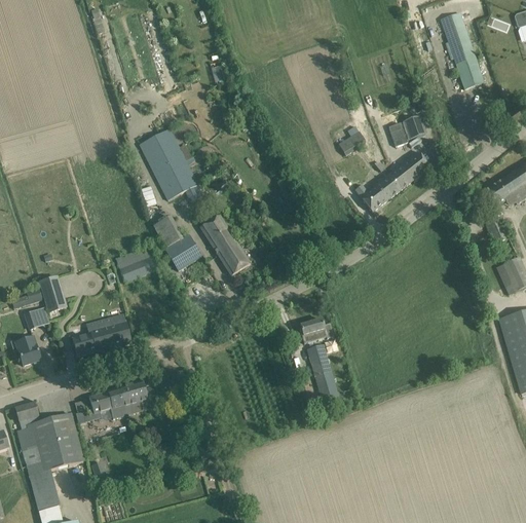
[(525,9),(516,13),(514,15),(518,25),(520,26),(525,24),(525,9)]
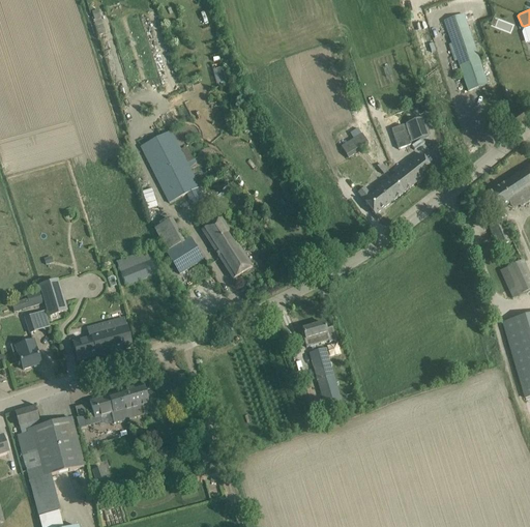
[(464,12),(444,19),(451,41),(448,42),(454,59),(457,59),(467,90),(488,83),(464,12)]
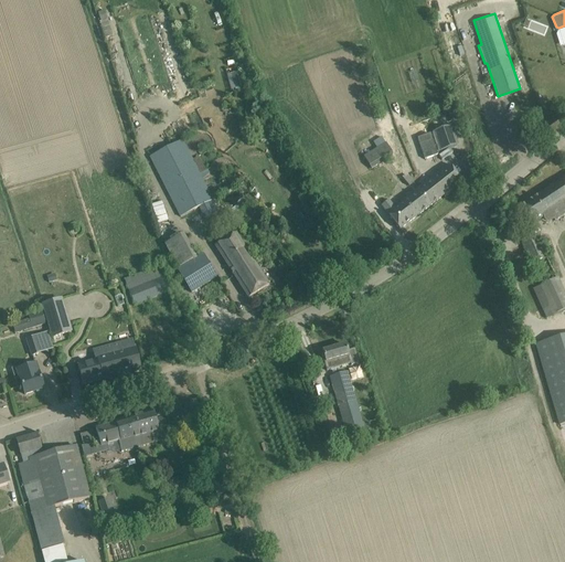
[(372,52),(358,62),(362,70),(377,60),(372,52)]
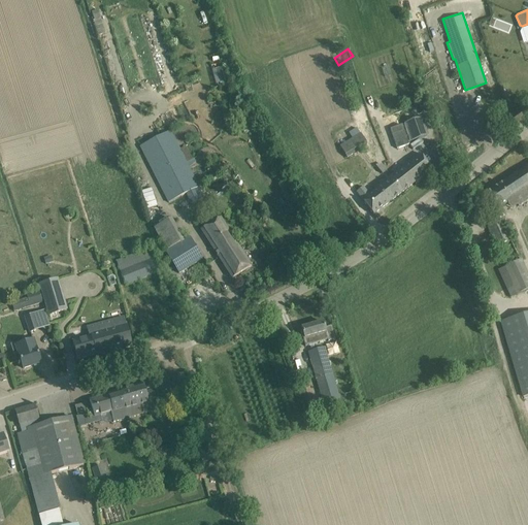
[(221,65),(215,67),(219,80),(225,78),(221,65)]
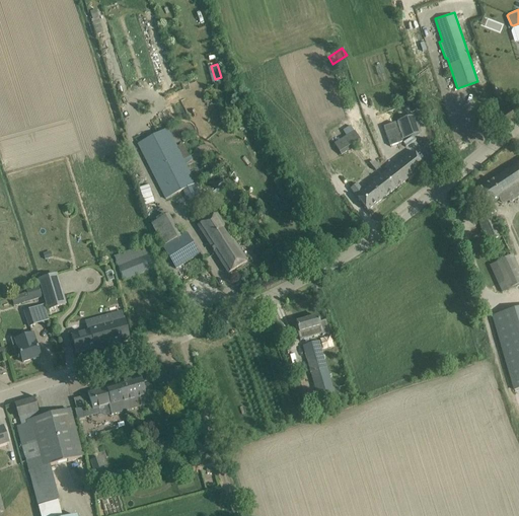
[(415,113),(397,119),(403,136),(421,130),(415,113)]
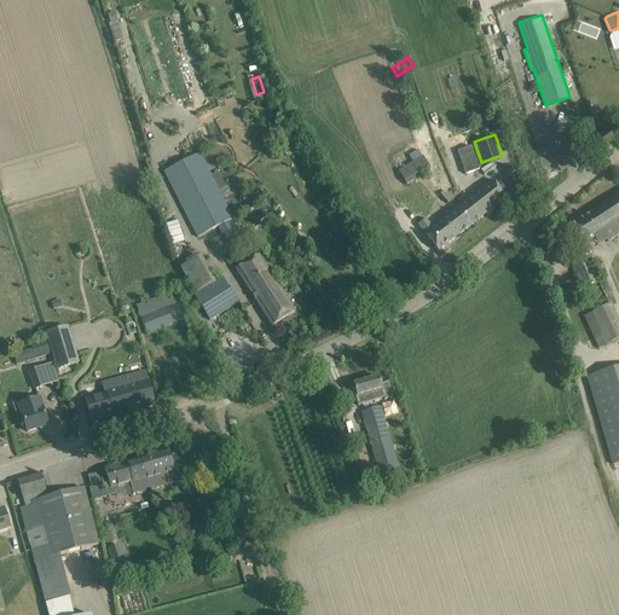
[(474,141),(456,148),(463,168),(481,162),(474,141)]
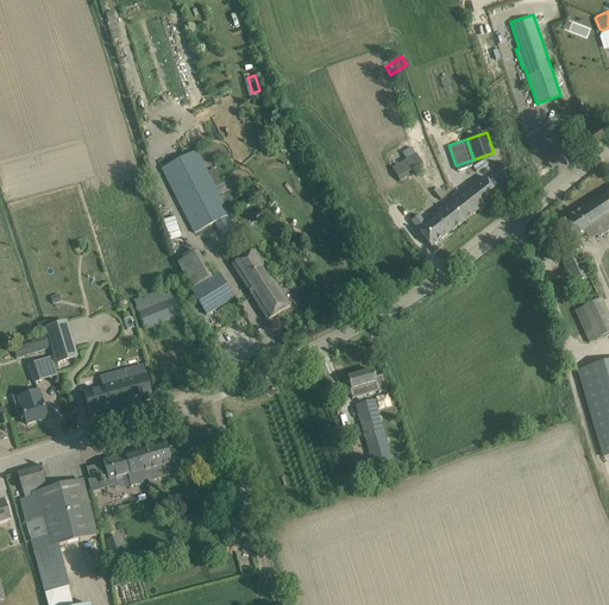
[(198,149),(163,165),(195,229),(230,213),(198,149)]
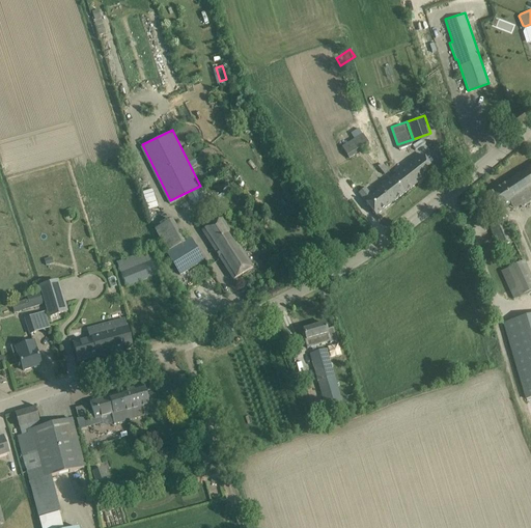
[(343,145),(350,156),(351,155),(356,151),(369,143),(364,133),(363,133),(356,138),(343,145)]
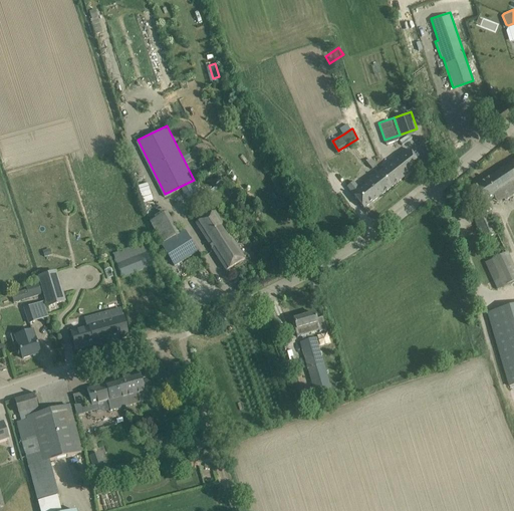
[(353,180),(346,184),(353,192),(352,193),(363,206),(421,162),(409,147),(363,182),(365,183),(359,187),(353,180)]
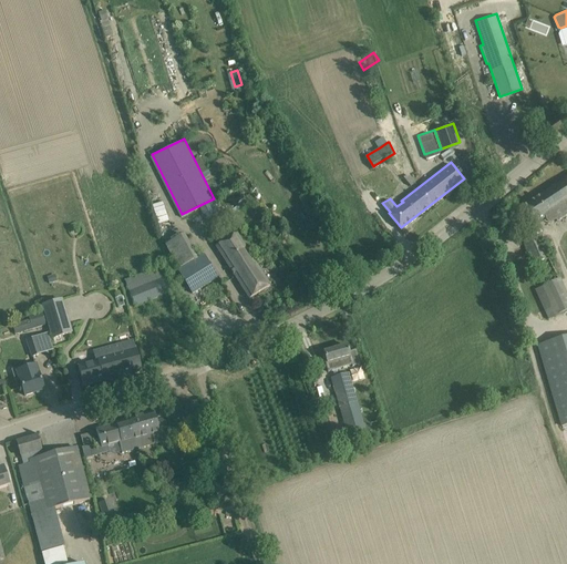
[(566,175),(519,206),(531,224),(545,215),(548,221),(555,216),(556,218),(566,211),(566,175)]
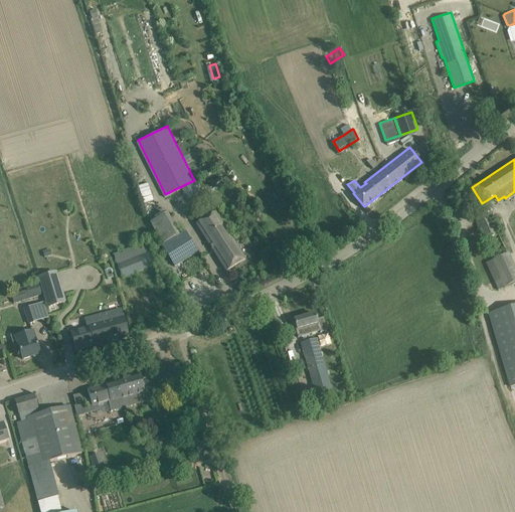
[(221,165),(185,188),(192,199),(228,176),(221,165)]
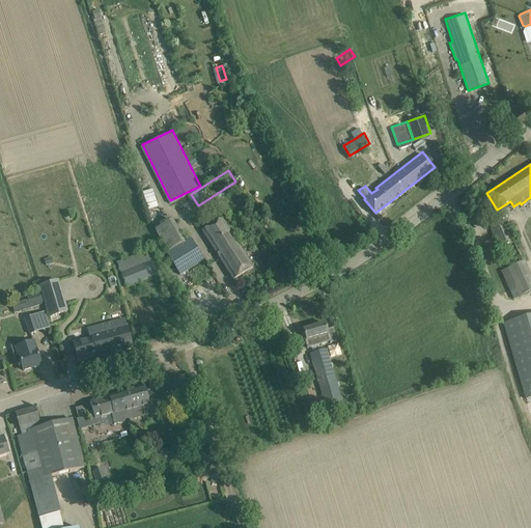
[(221,217),(203,228),(233,277),(252,266),(221,217)]
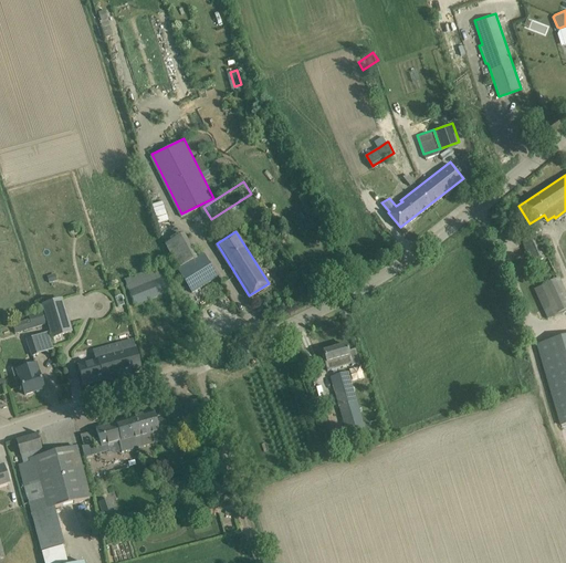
[(537,232),(522,240),(533,263),(548,256),(542,241),(538,236),(537,232)]
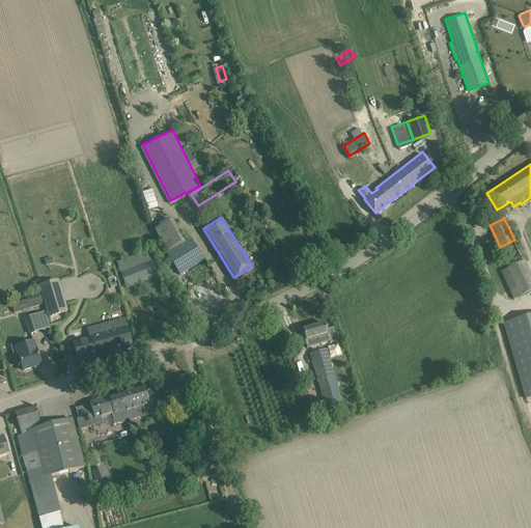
[(190,235),(166,251),(179,273),(204,257),(190,235)]
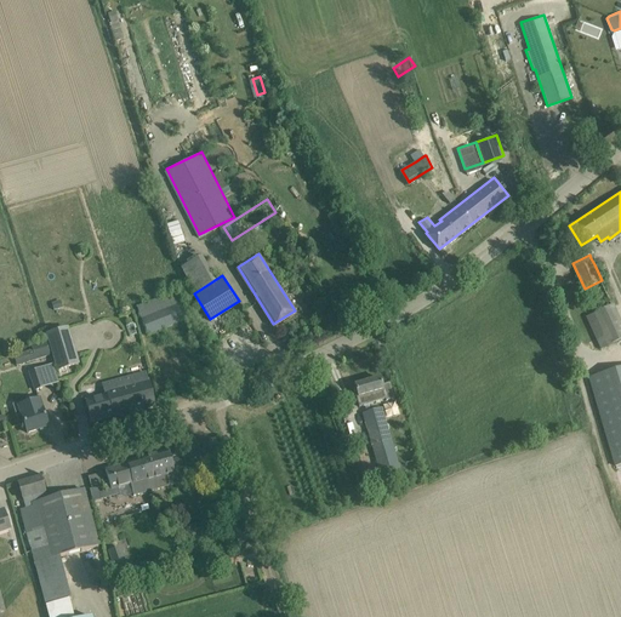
[(181,301),(141,316),(147,332),(188,316),(181,301)]
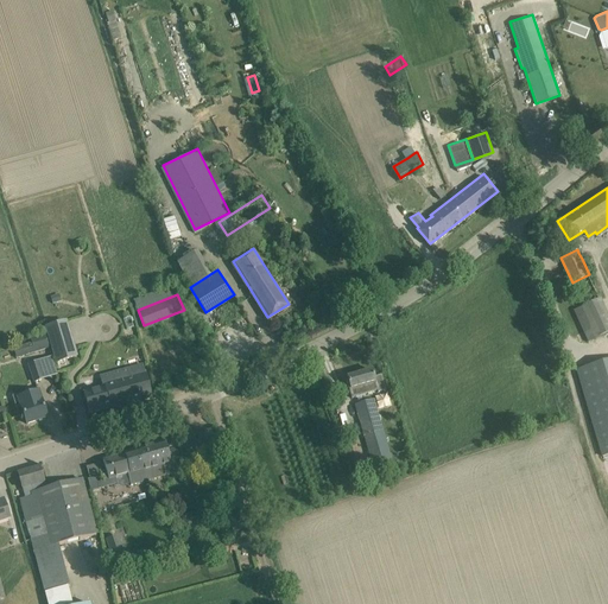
[(574,306),(588,339),(607,330),(607,310),(602,296),(574,306)]
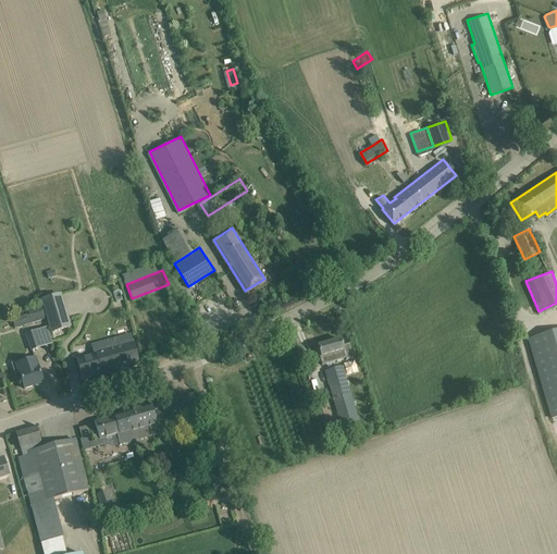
[(60,291),(41,296),(42,302),(51,330),(70,323),(60,291)]
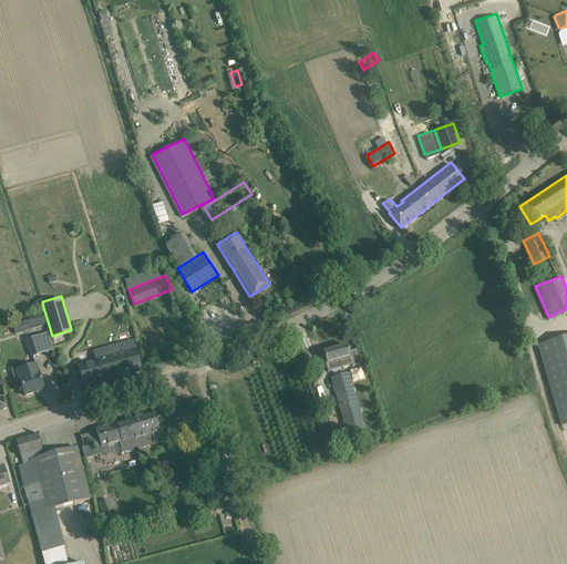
[(29,317),(21,320),(23,329),(32,326),(44,321),(41,310),(28,315),(29,317)]
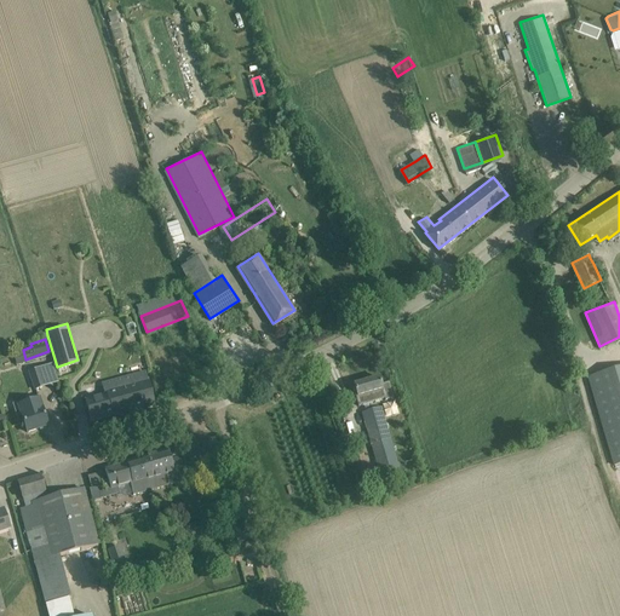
[(619,364),(589,374),(614,462),(619,460),(619,364)]
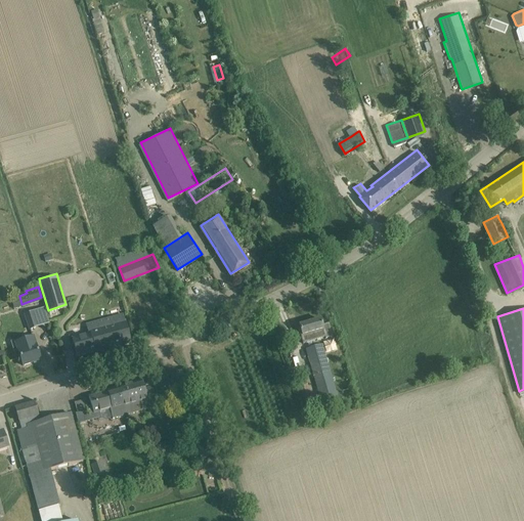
[(33,310),(25,312),(30,327),(37,324),(33,310)]
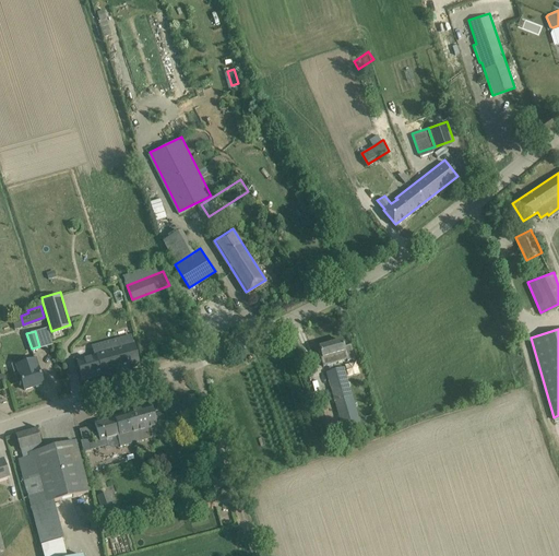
[(95,354),(76,359),(82,377),(102,371),(102,374),(139,363),(133,344),(119,347),(116,338),(92,344),(95,354)]
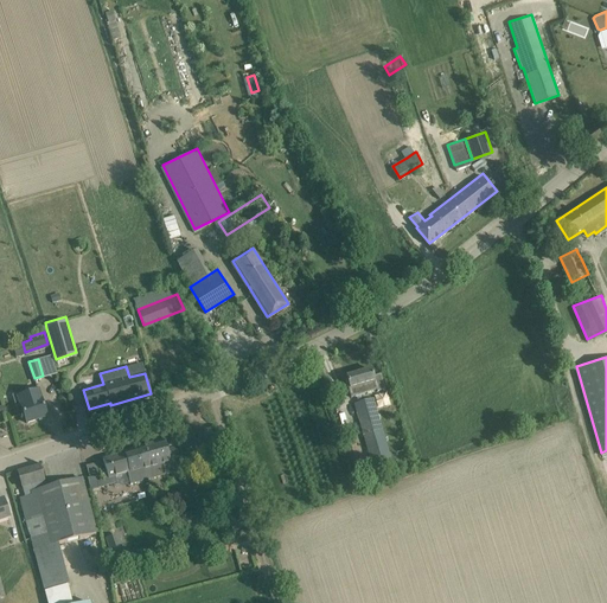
[(371,367),(346,373),(350,385),(349,386),(351,395),(377,387),(377,390),(385,387),(381,372),(374,374),(371,367)]
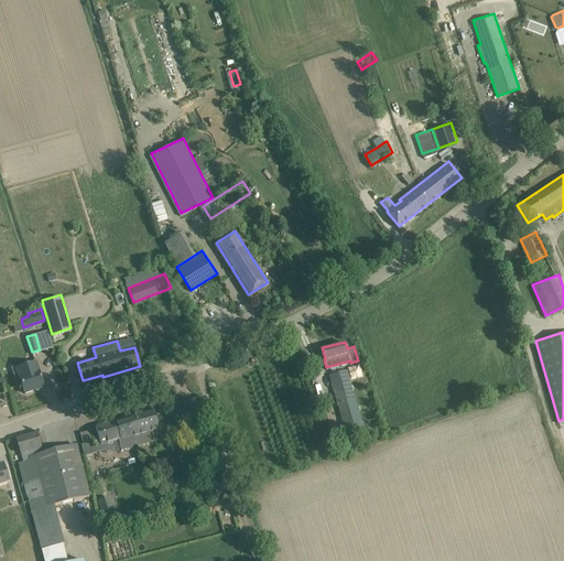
[(34,358),(12,365),(15,376),(18,384),(22,383),(24,391),(43,385),(35,360),(34,358)]
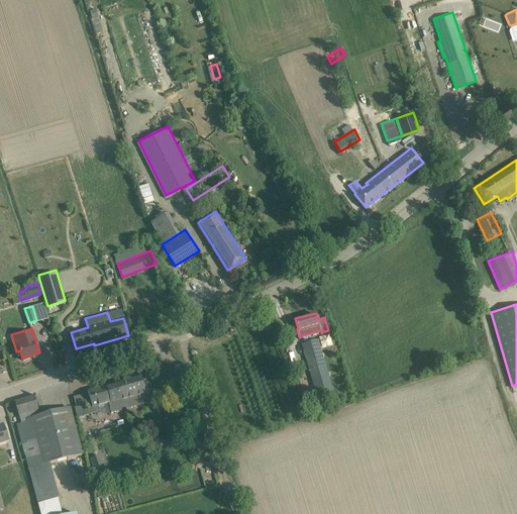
[(304,341),(302,342),(318,397),(333,392),(320,346),(317,337),(308,340),(304,341)]
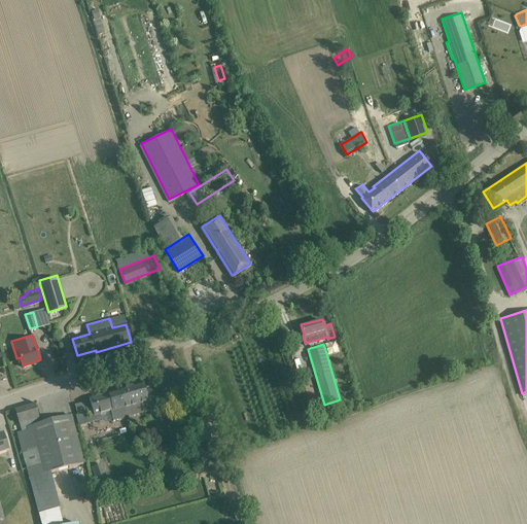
[(142,380),(118,387),(126,415),(150,408),(145,391),(142,380)]
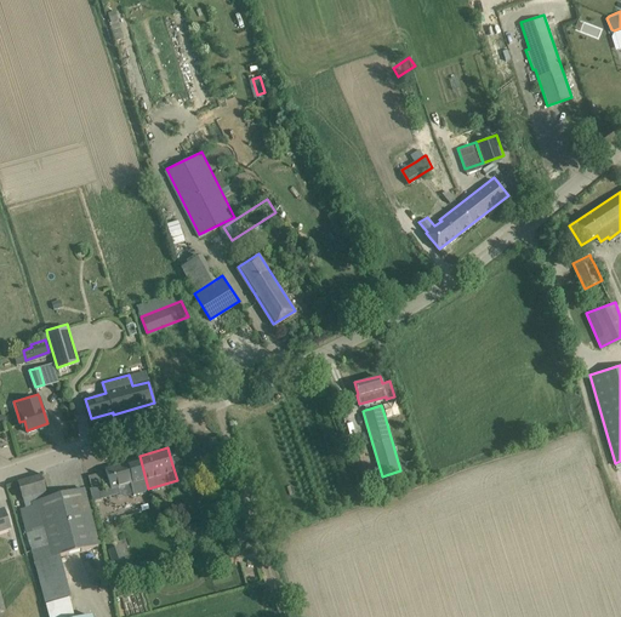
[(127,461),(106,467),(108,479),(110,487),(130,481),(134,493),(148,489),(140,456),(126,460),(127,461)]
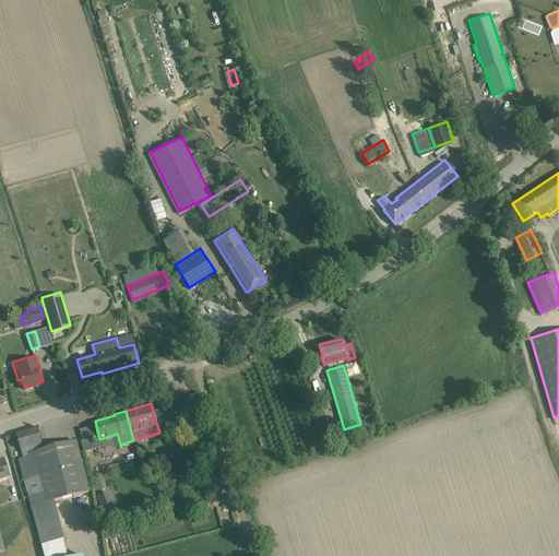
[(93,423),(80,425),(83,447),(96,445),(93,423)]
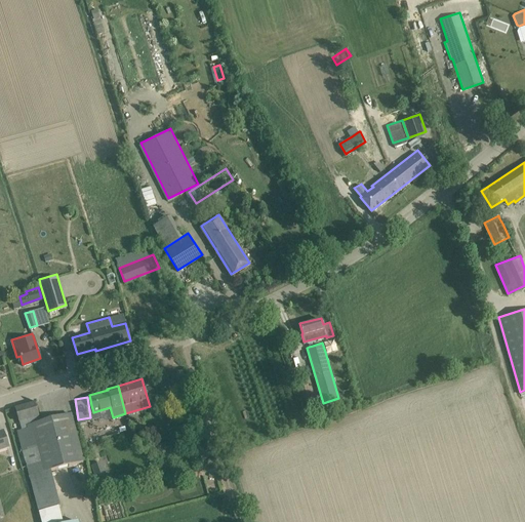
[(34,401),(15,407),(22,428),(17,429),(21,438),(32,435),(29,423),(40,419),(34,401)]
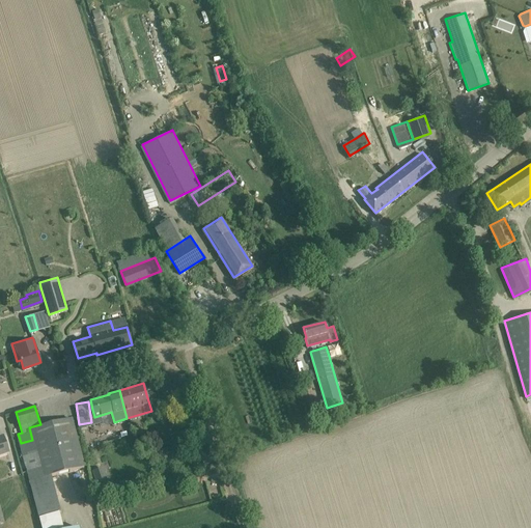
[(32,440),(21,443),(24,456),(30,479),(51,473),(54,473),(84,465),(72,417),(40,424),(29,427),(32,440)]
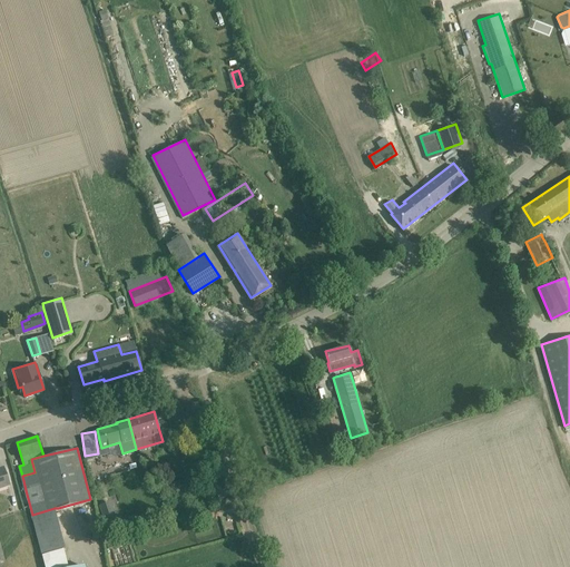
[(109,500),(98,504),(109,538),(128,531),(125,520),(117,524),(109,500)]
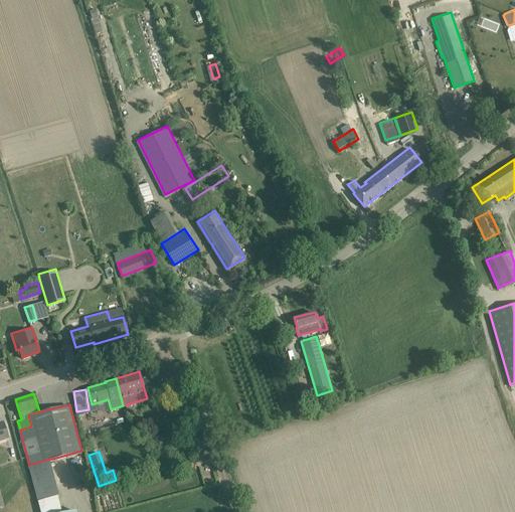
[(49,459),(29,465),(35,488),(56,483),(49,459)]
